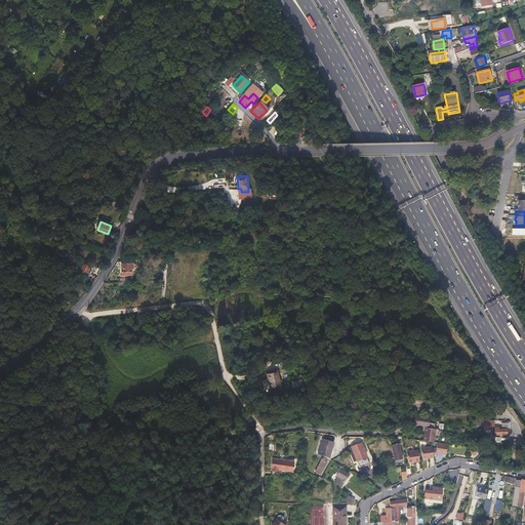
[(72,254),(69,260),(76,263),(78,257),(72,254)]
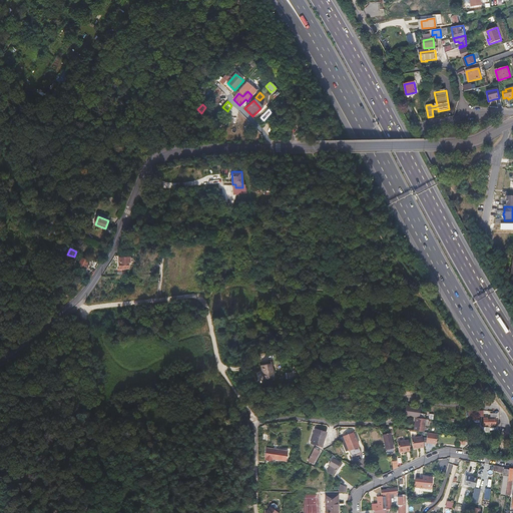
[(119,259),(119,269),(128,269),(128,263),(131,263),(130,258),(127,258),(127,257),(123,257),(123,258),(119,259)]
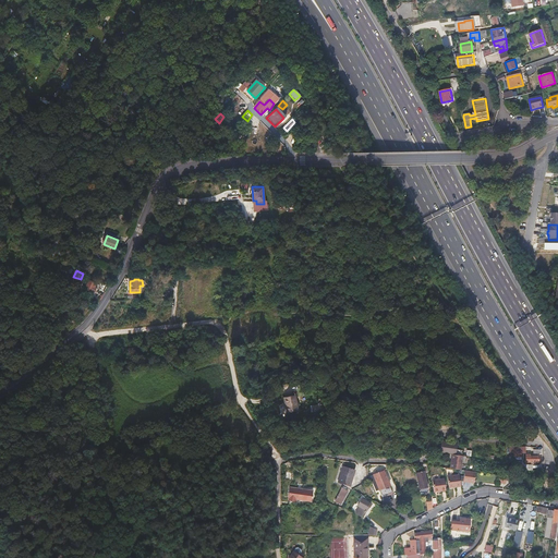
[(88,280),(84,289),(94,293),(97,288),(94,287),(96,283),(88,280)]
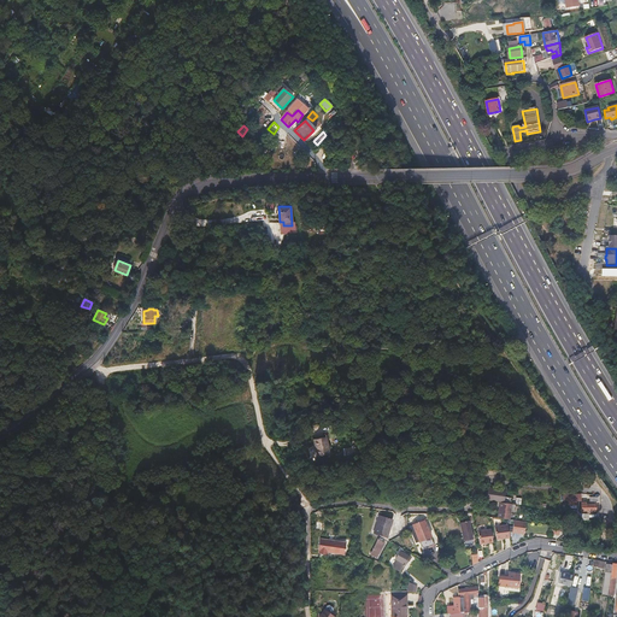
[(315,440),(317,457),(330,454),(327,438),(315,440)]
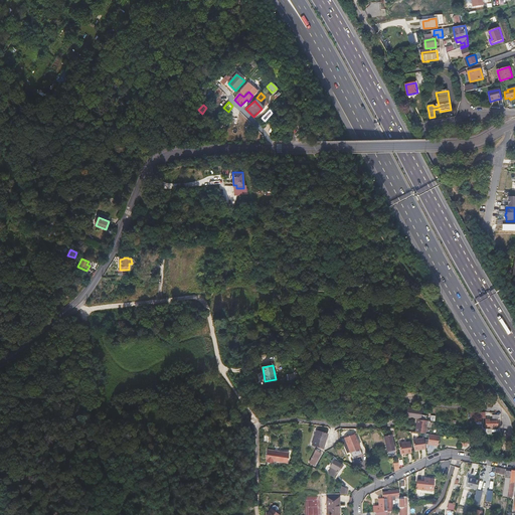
[(418,419),(426,420),(426,417),(422,416),(422,412),(416,411),(416,408),(408,407),(407,417),(417,418),(418,419)]
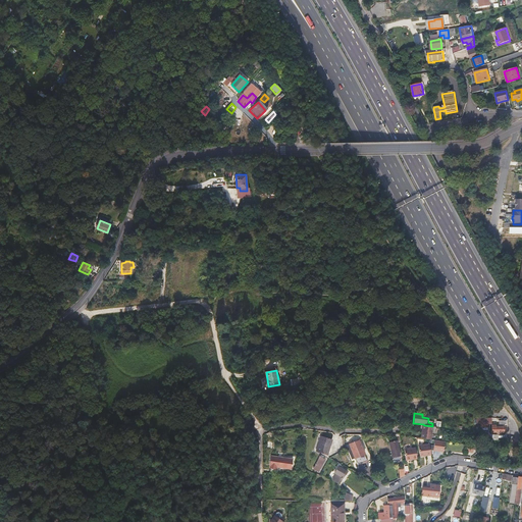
[(493,418),(479,419),(479,423),(483,423),(483,427),(489,427),(489,423),(493,423),(493,418)]
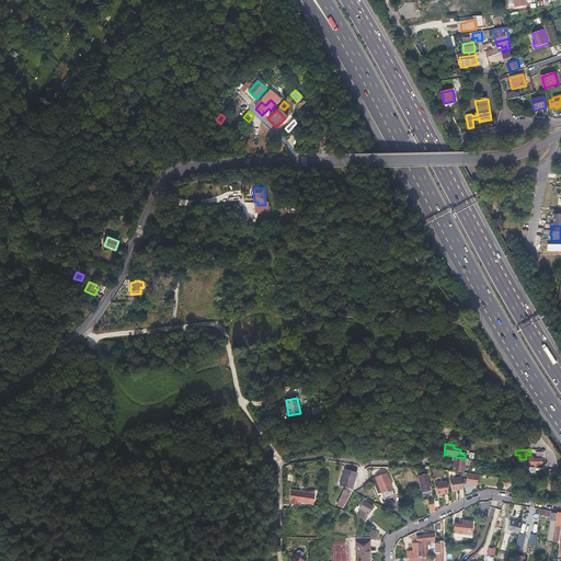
[(465,458),(456,457),(455,464),(454,464),(451,472),(464,474),(467,458),(465,458)]
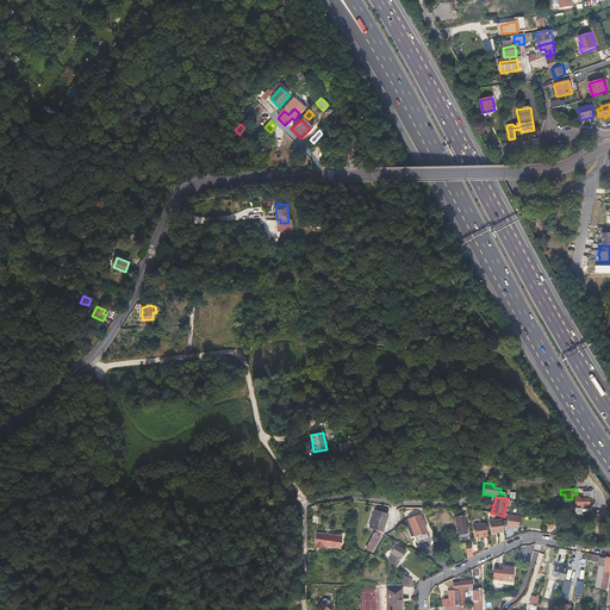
[(371,526),(383,530),(388,515),(375,510),(371,526)]
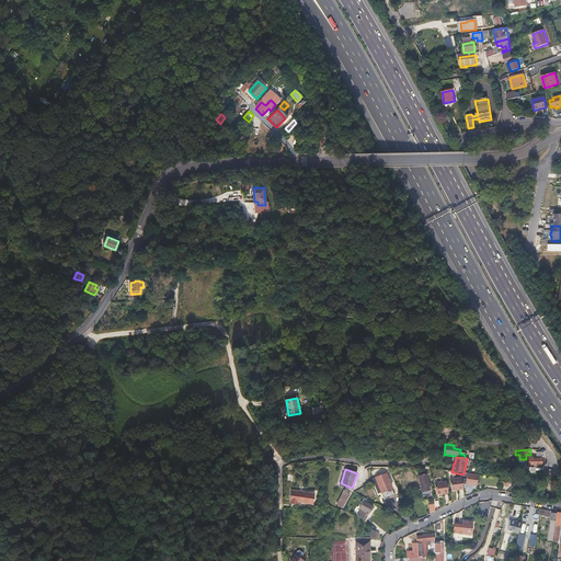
[(377,477),(385,500),(396,495),(388,472),(377,477)]
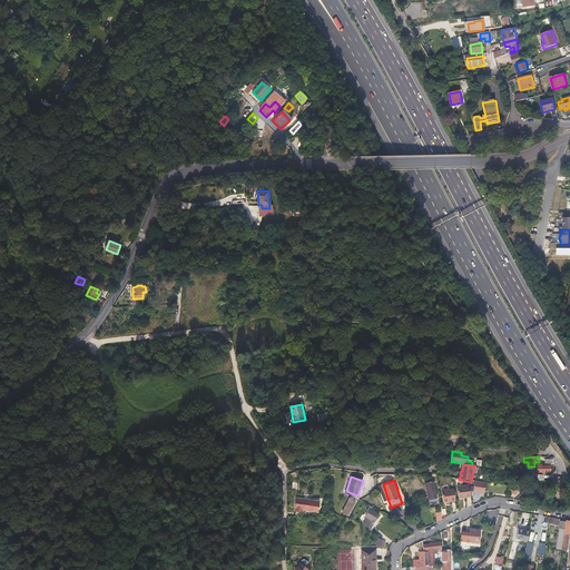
[(430,499),(436,497),(433,481),(426,483),(430,499)]
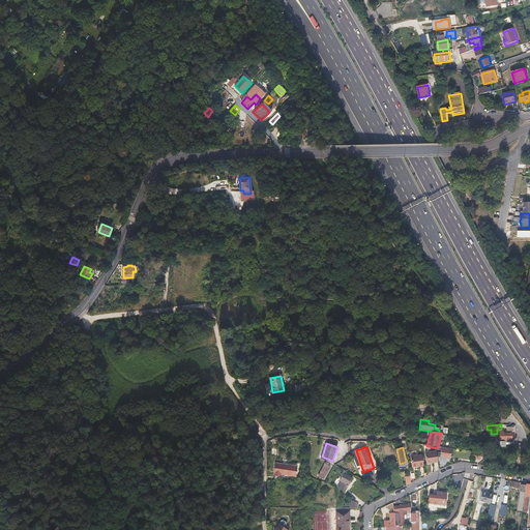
[(453,450),(443,449),(441,460),(451,462),(453,450)]
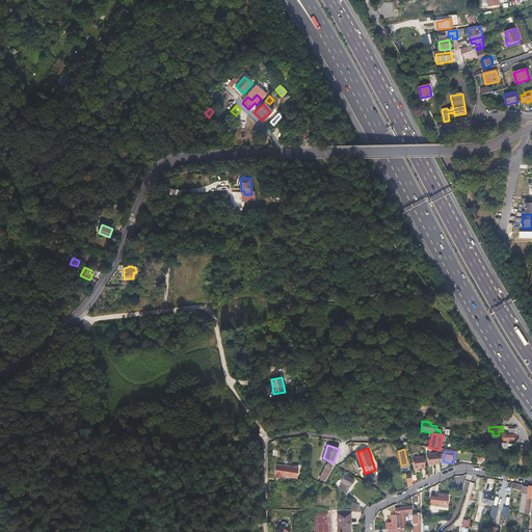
[(429,467),(441,466),(440,455),(428,456),(429,467)]
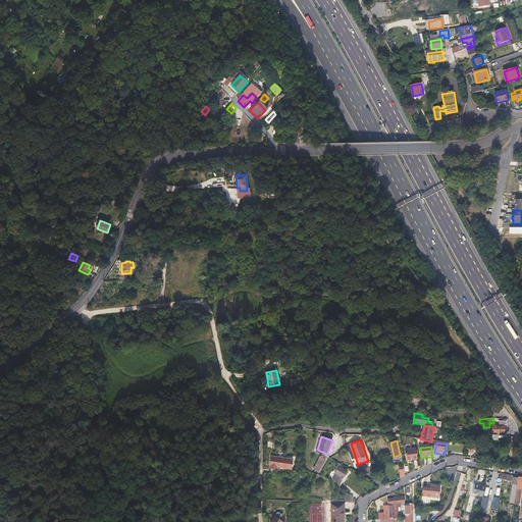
[(405,451),(406,461),(418,460),(417,450),(405,451)]
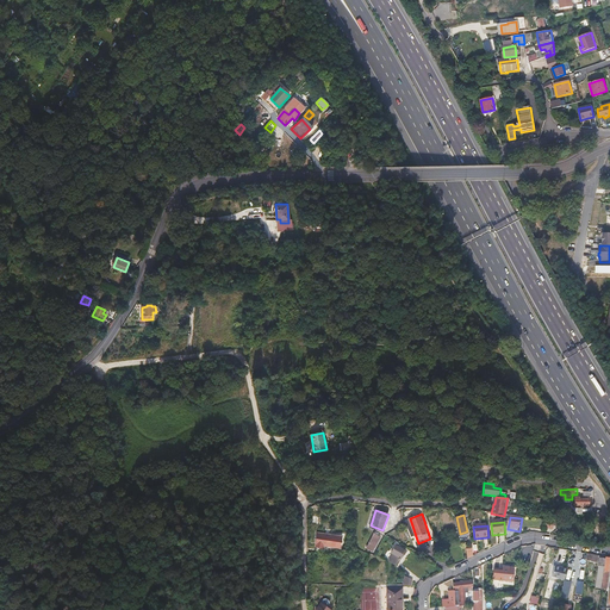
[(342,534),(317,531),(316,541),(317,541),(316,546),(325,547),(325,545),(340,546),(342,534)]
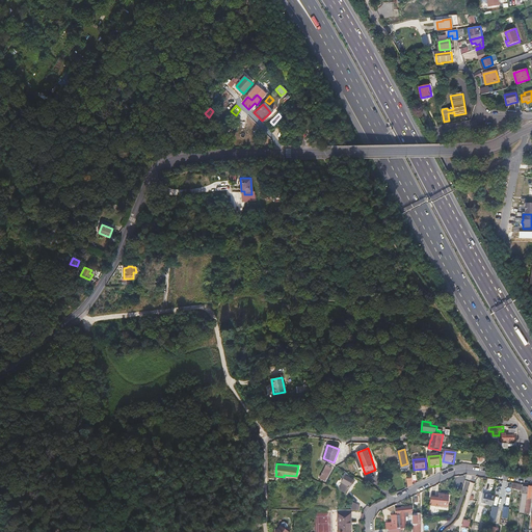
[(326,466),(319,478),(322,479),(323,477),(325,478),(331,468),(326,466)]
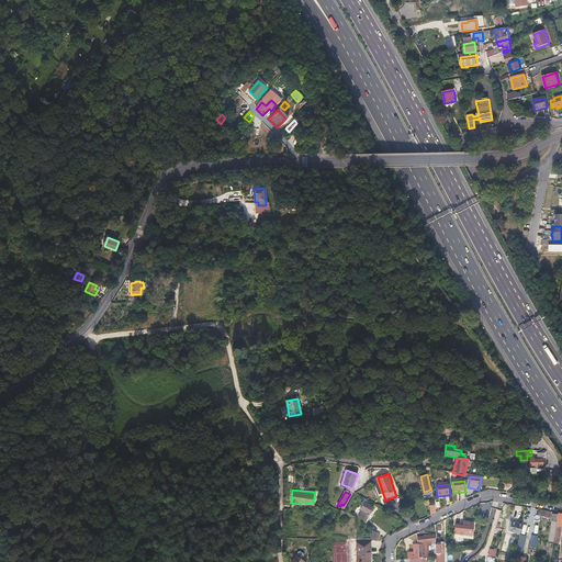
[(366,519),(366,521),(373,507),(364,503),(361,509),(358,508),(355,514),(366,519)]
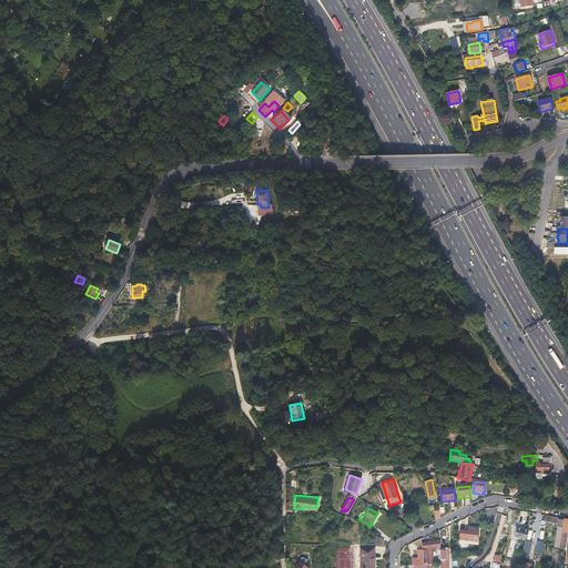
[(515,526),(514,538),(526,539),(528,528),(515,526)]
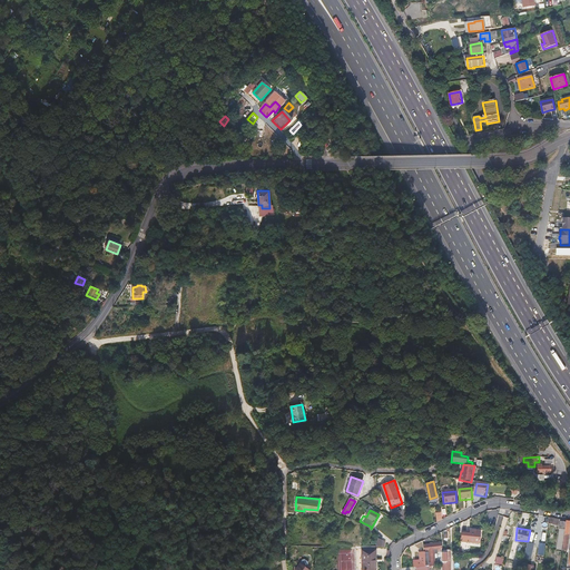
[(461,533),(460,541),(478,543),(479,531),(469,530),(469,533),(461,533)]
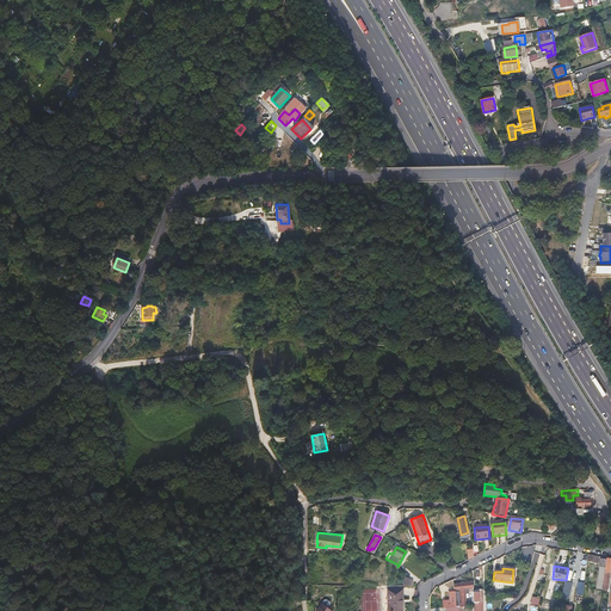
[(575,596),(582,597),(585,582),(578,581),(575,596)]
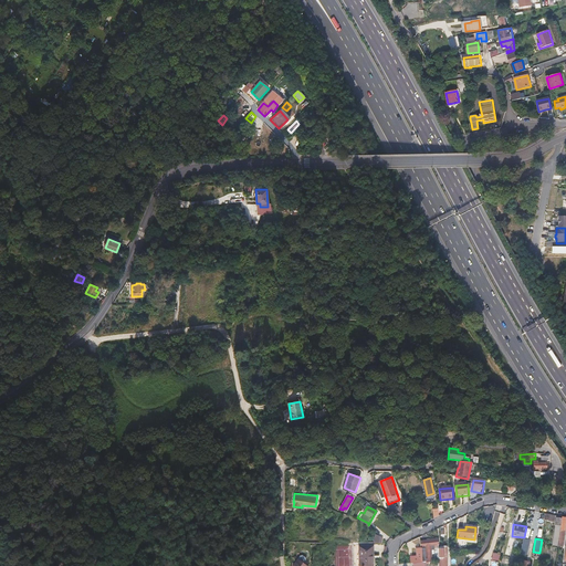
[(419,541),(419,545),(423,545),(423,549),(425,558),(431,558),(430,547),(433,547),(433,545),(437,544),(437,540),(419,541)]
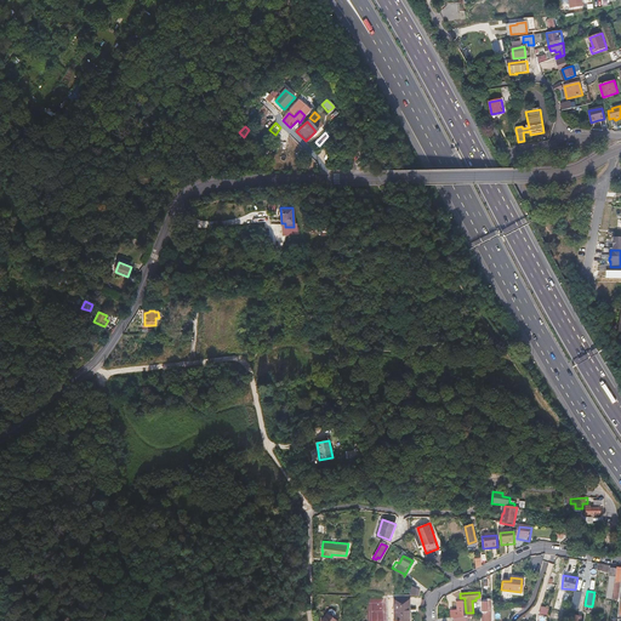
[(573,592),(569,607),(576,609),(580,593),(573,592)]
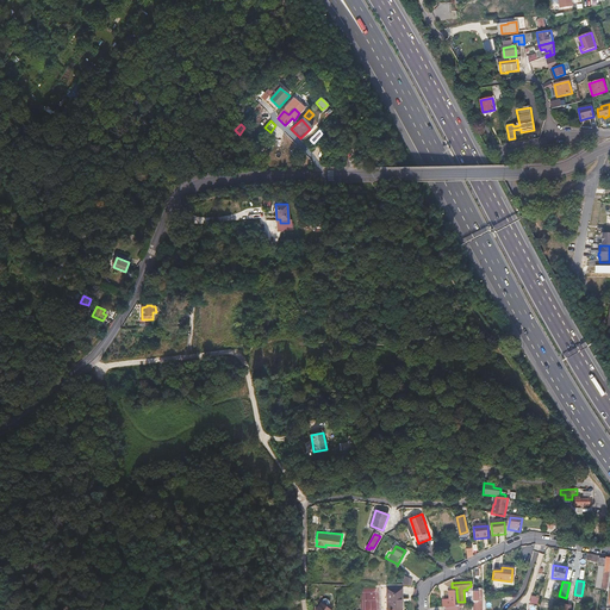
[(404,584),(388,584),(388,608),(393,608),(402,608),(404,608),(404,584)]
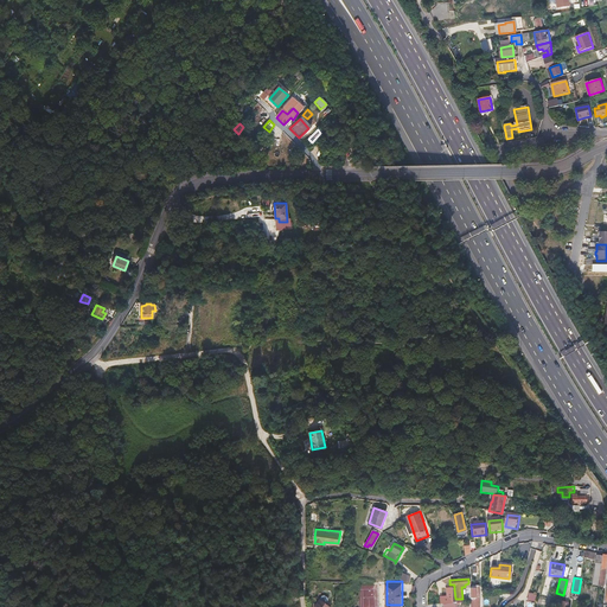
[(439,604),(451,602),(449,590),(449,587),(443,587),(445,595),(438,596),(439,604)]
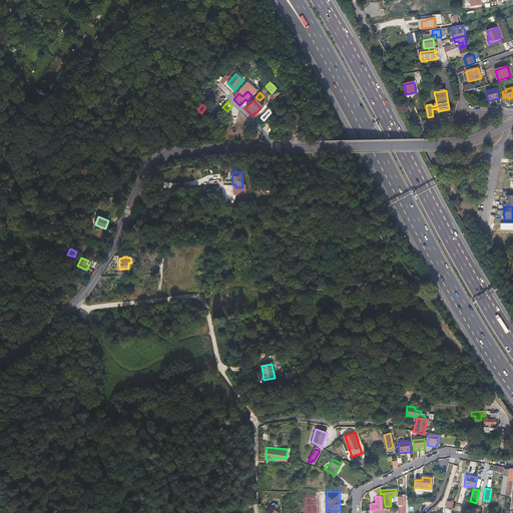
[(112,497),(93,500),(95,510),(114,506),(112,497)]
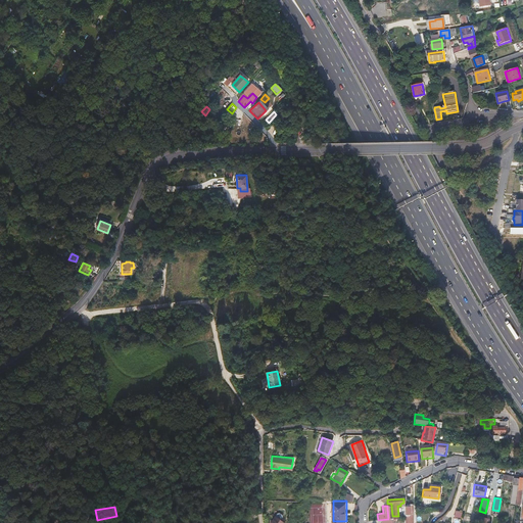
[(456,510),(454,517),(461,519),(463,511),(456,510)]
